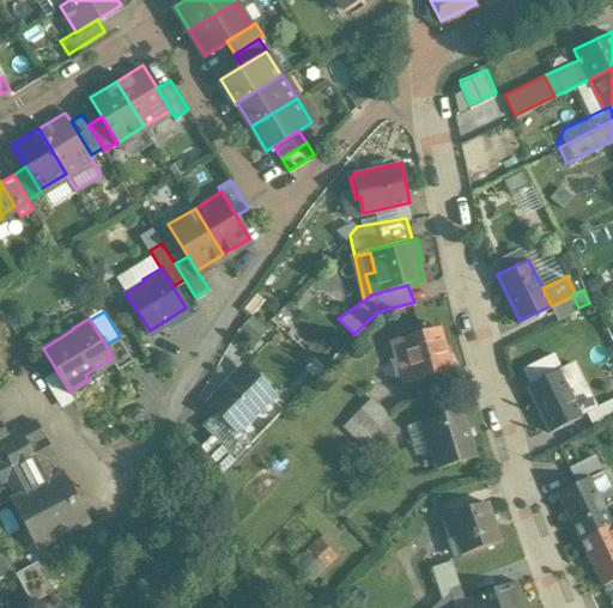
[(439,326),(394,338),(398,351),(406,348),(414,378),(450,369),(439,326)]
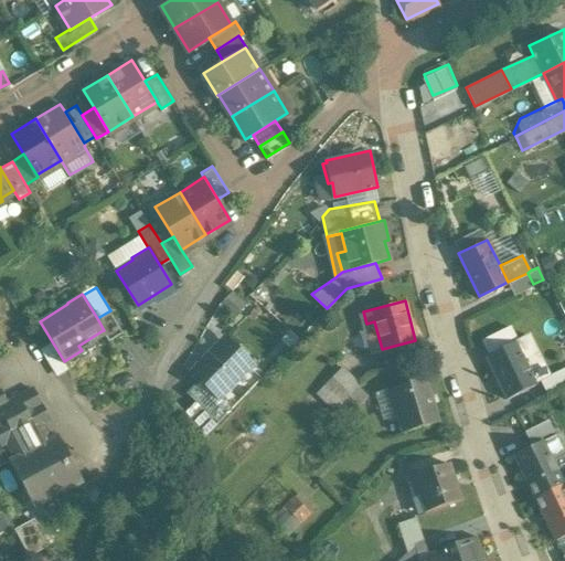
[(110,310),(97,318),(104,330),(103,330),(108,339),(123,330),(110,310)]
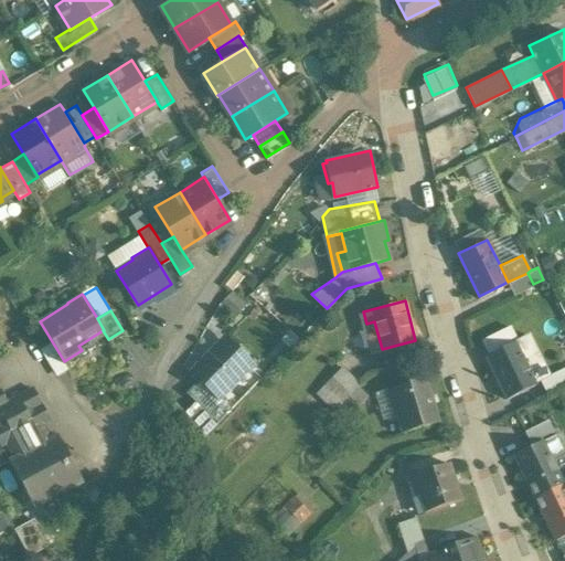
[(514,340),(486,355),(507,397),(535,382),(534,381),(540,379),(550,374),(548,373),(529,332),(514,340)]
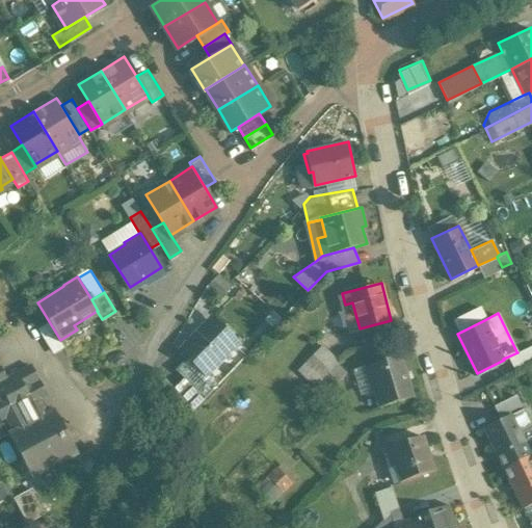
[(234,342),(210,319),(181,349),(187,355),(176,368),(184,375),(205,396),(216,384),(205,371),(234,342)]
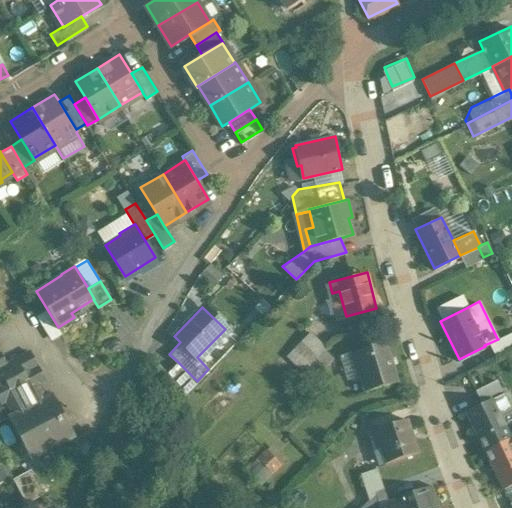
[(309,330),(286,355),(302,370),(323,348),(325,346),(309,330)]
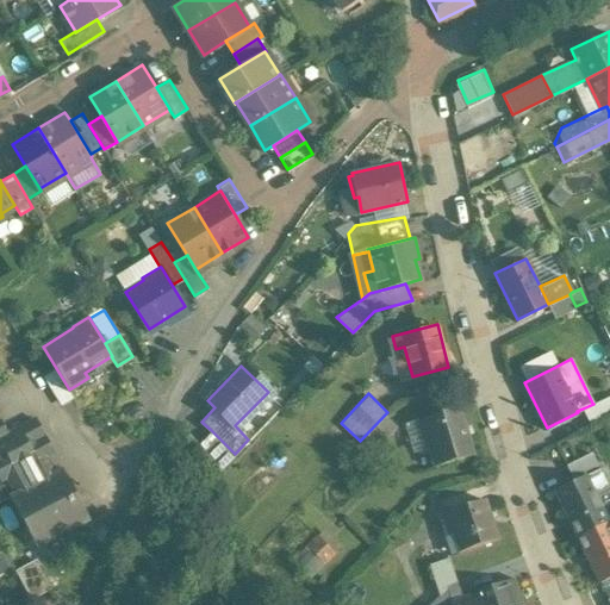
[(609,393),(592,403),(593,404),(583,409),(590,423),(609,412),(609,393)]
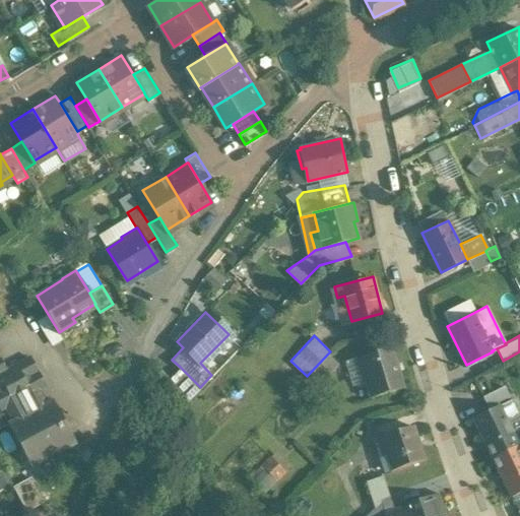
[(391,345),(345,359),(352,381),(361,379),(362,382),(365,381),(370,396),(403,387),(391,345)]
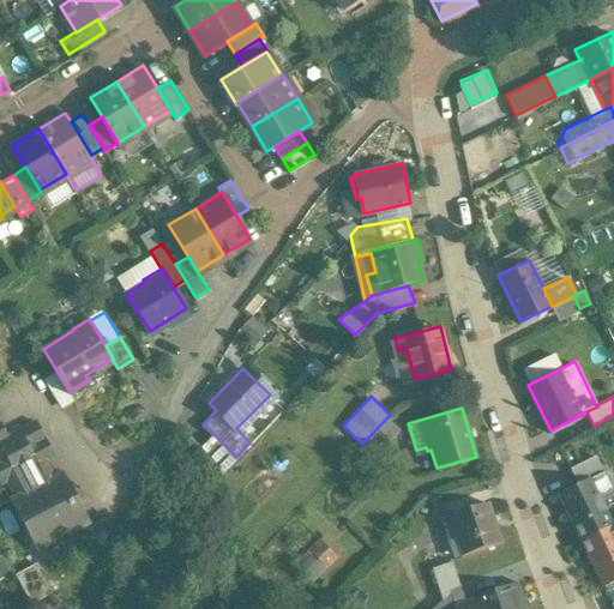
[(7,433),(0,435),(0,480),(1,482),(7,478),(18,499),(55,478),(44,459),(54,453),(36,417),(7,433)]
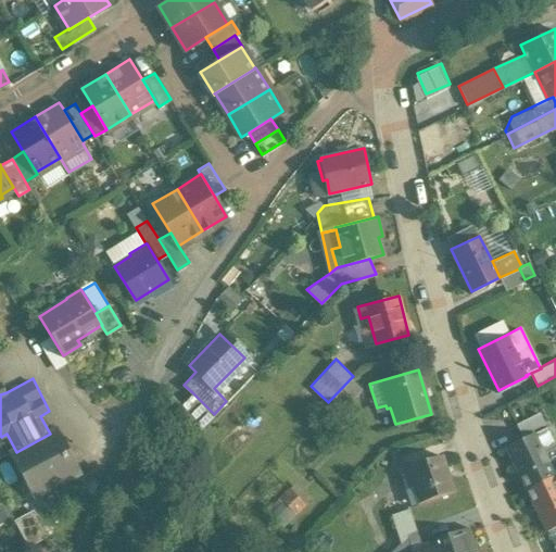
[(351,378),(328,402),(339,413),(363,389),(351,378)]
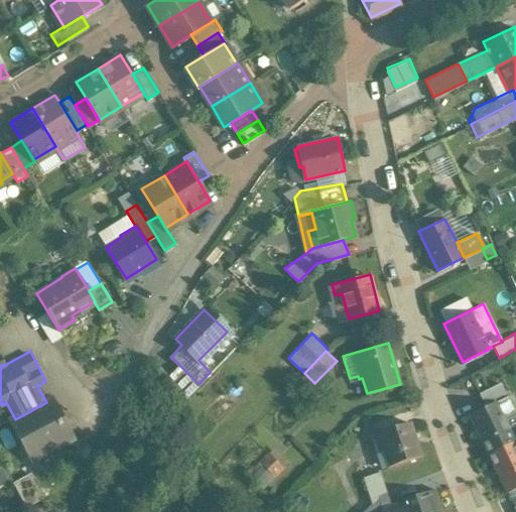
[(199,384),(178,364),(167,375),(184,398),(199,384)]
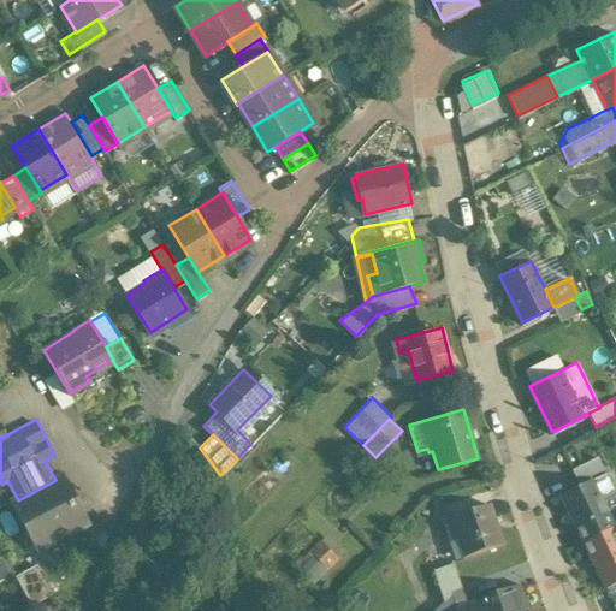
[(598,455),(570,468),(579,485),(593,479),(606,472),(598,455)]
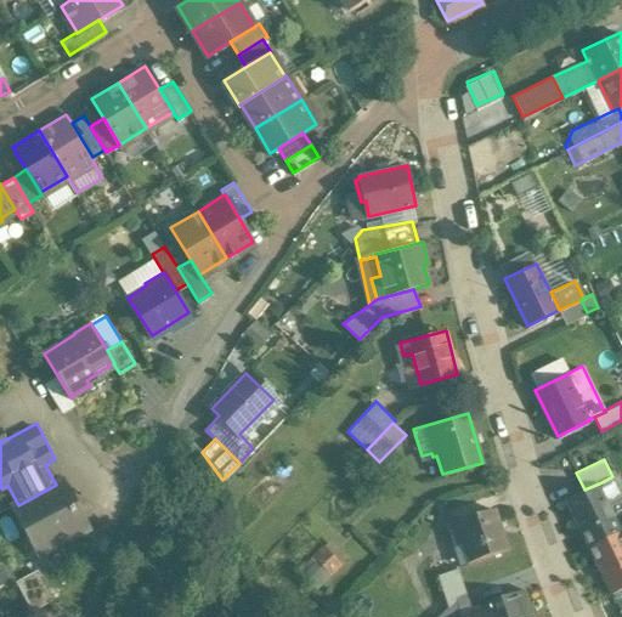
[(18,505),(40,548),(83,526),(61,484),(56,485),(18,505)]
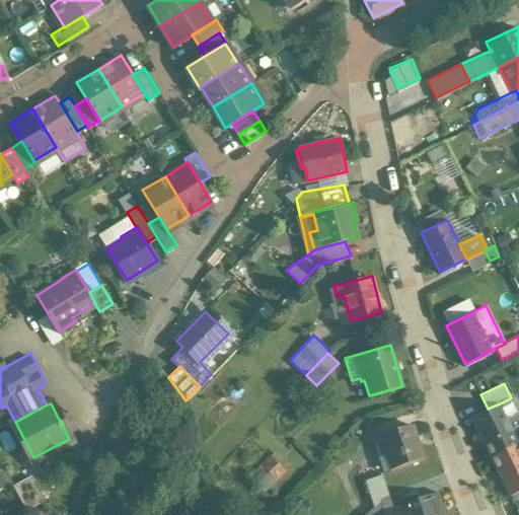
[(488,409),(472,417),(492,455),(518,442),(500,403),(488,409)]
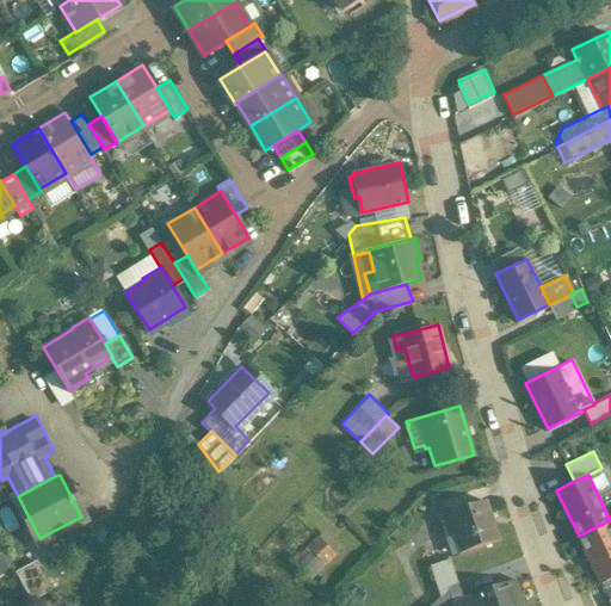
[(486,499),(440,514),(448,537),(454,535),(460,552),(500,538),(486,499)]
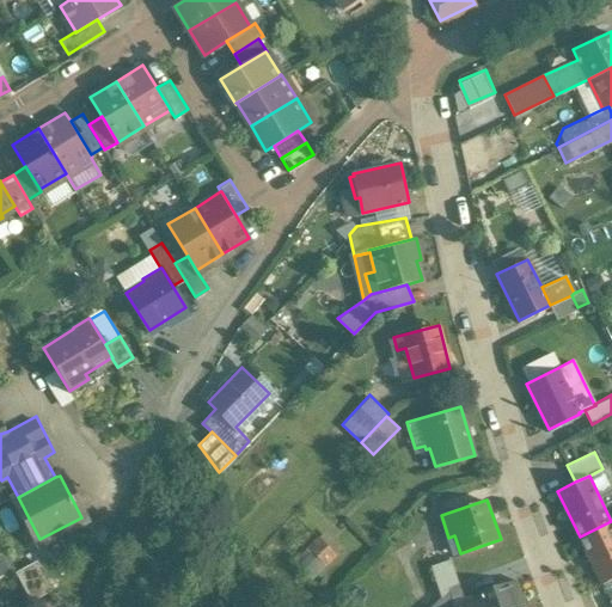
[(611,522),(611,521),(580,537),(603,583),(604,582),(611,578),(611,522)]
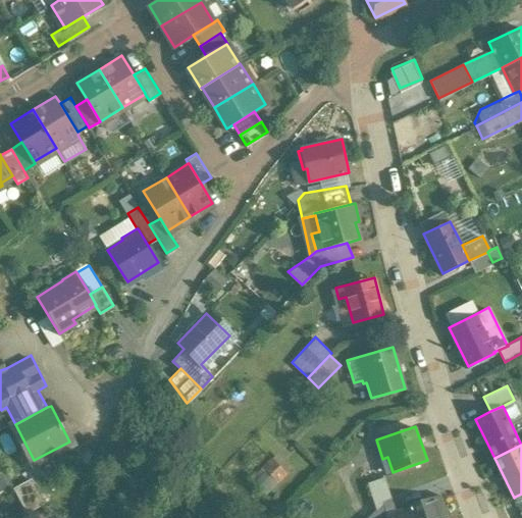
[(277,451),(250,477),(264,491),(291,465),(277,451)]
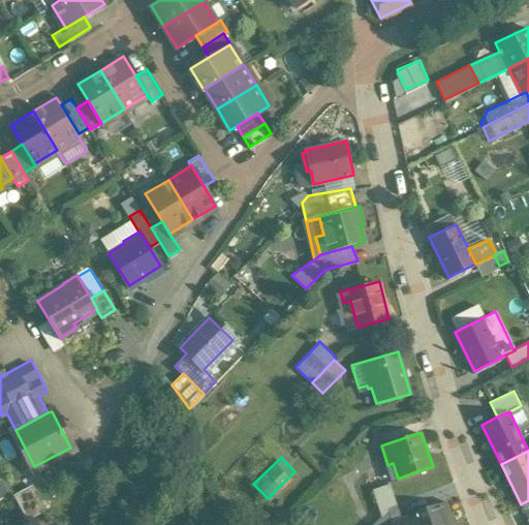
[(3,475),(0,476),(0,496),(11,491),(3,475)]
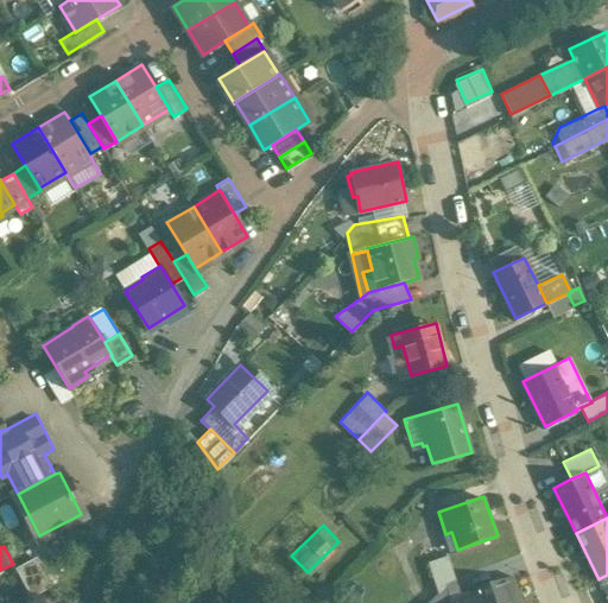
[(37,554),(16,566),(31,595),(52,584),(37,554)]
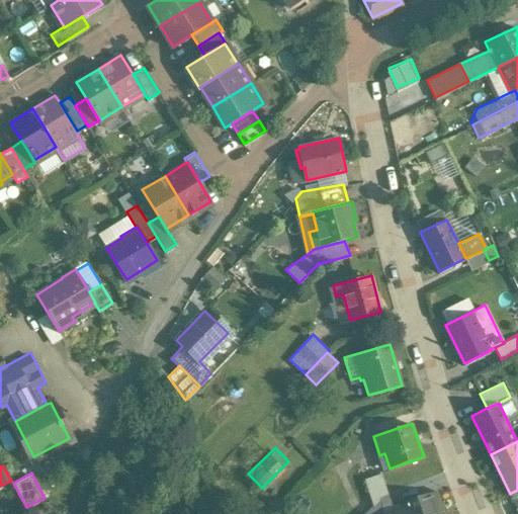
[(351,513),(361,513),(384,492),(386,490),(381,475),(364,480),(367,489),(346,509),(351,513)]
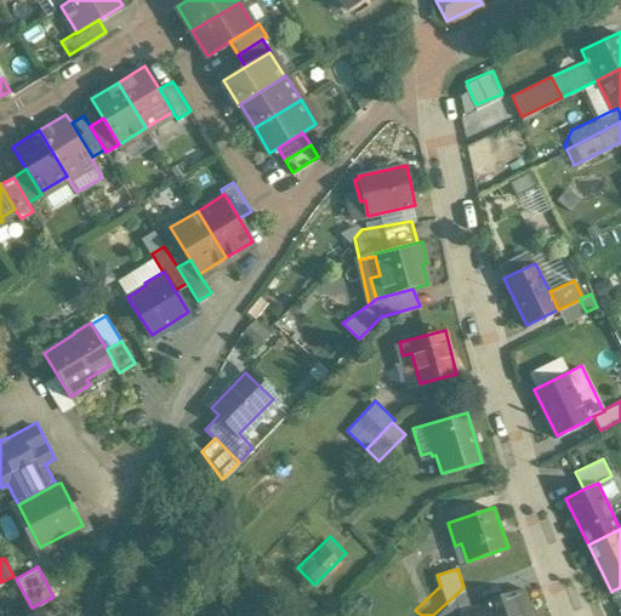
[(525,585),(479,602),(483,615),(528,615),(525,608),(533,605),(525,585)]
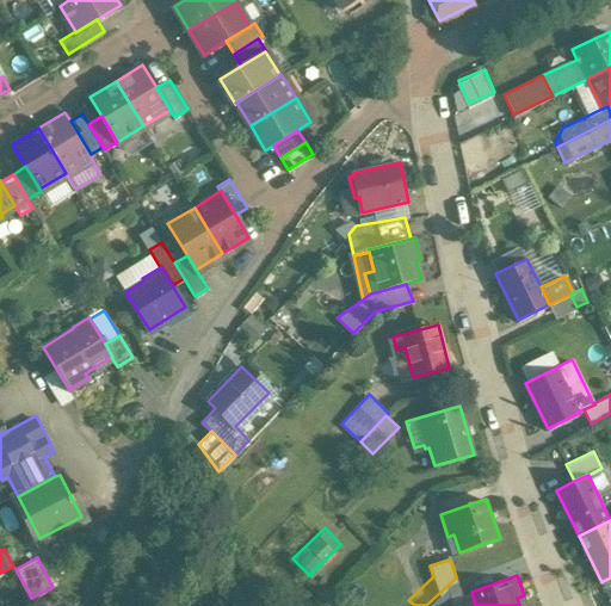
[(426,605),(451,605),(455,604),(457,603),(456,600),(464,598),(458,582),(450,585),(426,605)]
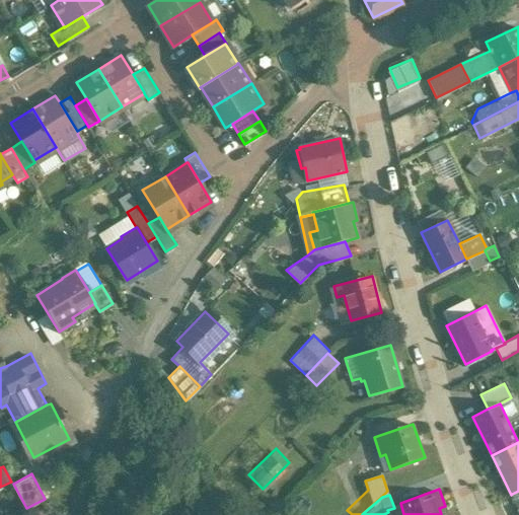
[(394,508),(387,510),(388,512),(386,513),(386,514),(403,514),(400,505),(394,508)]
